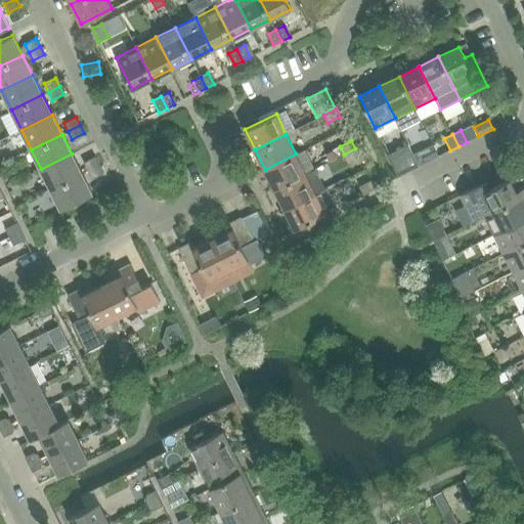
[(408,144),(388,155),(398,176),(419,166),(412,154),(408,144)]
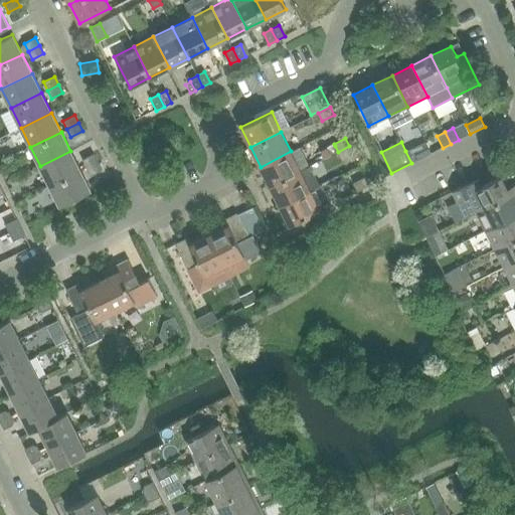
[(335,146),(334,144),(327,147),(331,155),(338,152),(335,146)]
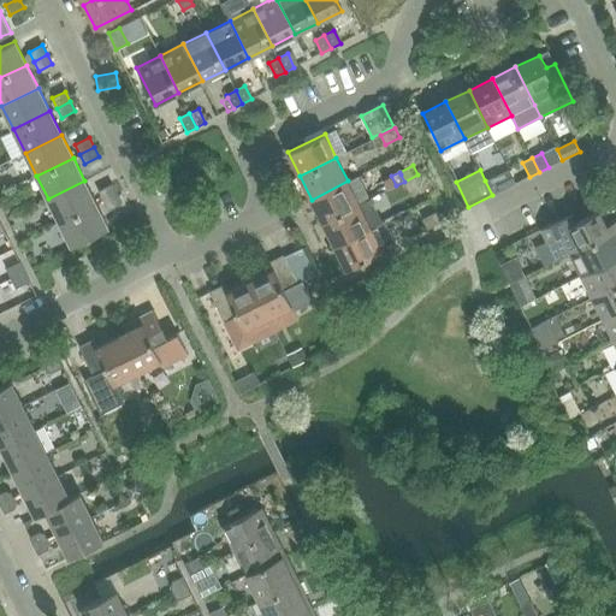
[(418,175),(404,182),(409,191),(422,184),(418,175)]
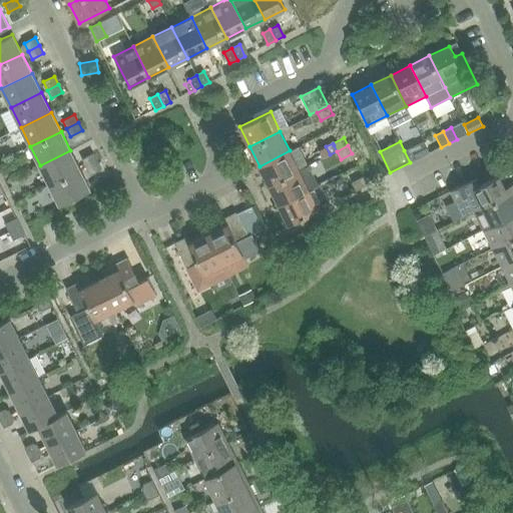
[(404,150),(410,162),(418,158),(412,147),(404,150)]
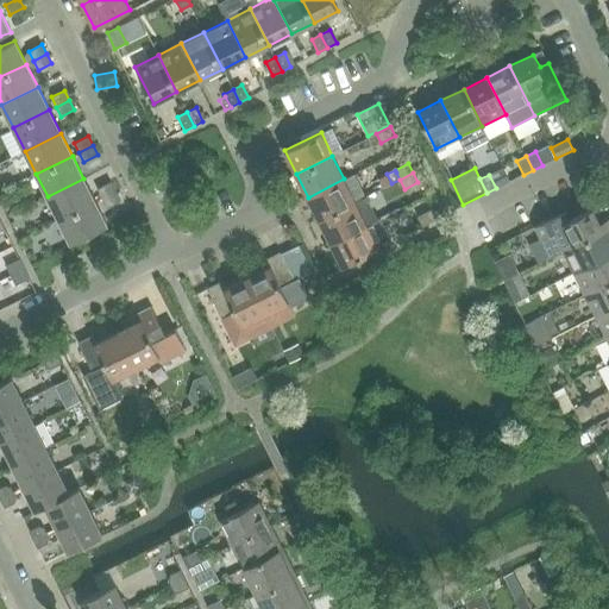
[(60,220),(95,201),(83,179),(48,196),(60,220)]
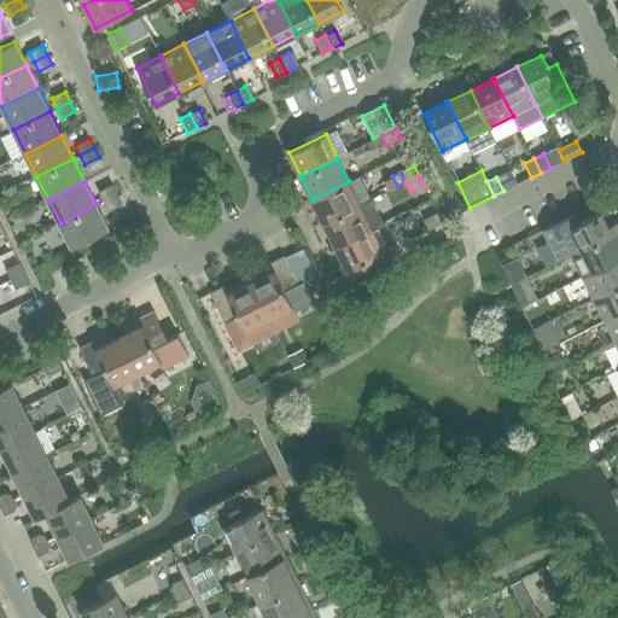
[(313,200),(324,223),(361,205),(349,181),(313,200)]
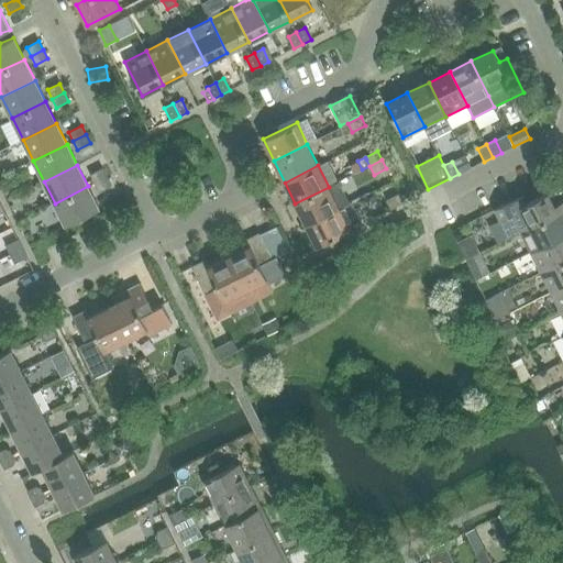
[(95,184),(107,177),(102,168),(90,175),(95,184)]
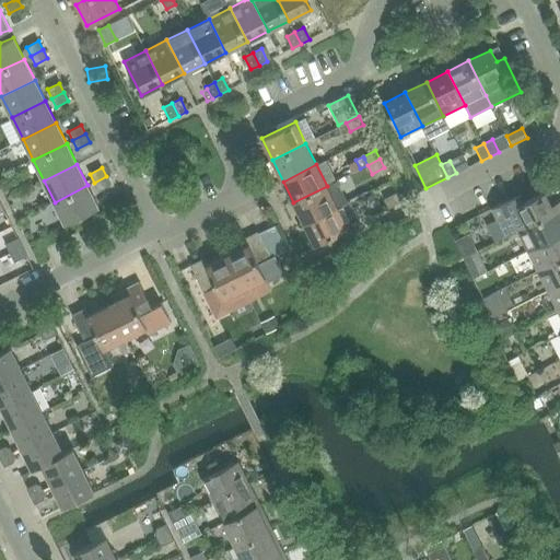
[(106,176),(94,183),(98,191),(111,185),(106,176)]
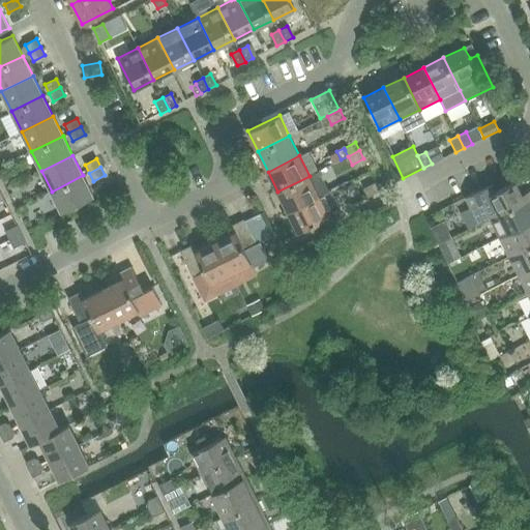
[(288,211),(319,196),(328,190),(319,171),(310,176),(277,192),(288,211)]
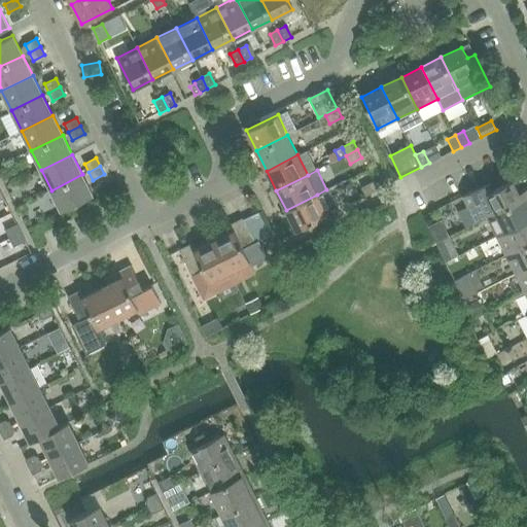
[(51,190),(62,211),(93,195),(82,174),(51,190)]
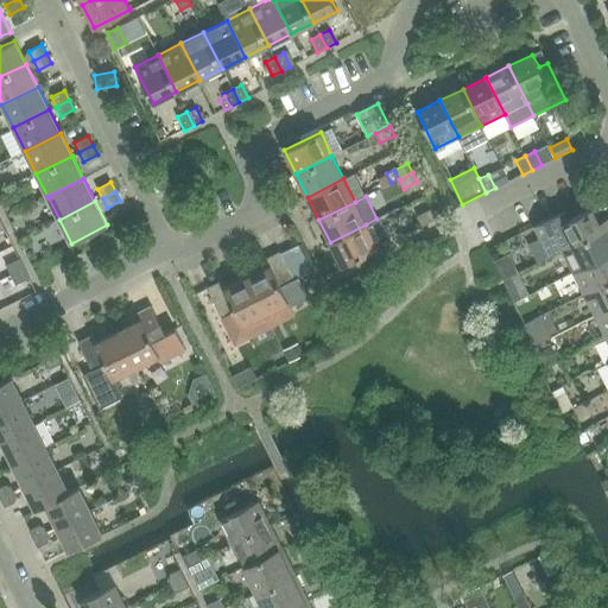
[(550,257),(562,251),(607,227),(607,217),(599,222),(591,208),(570,219),(565,210),(534,226),(550,257)]
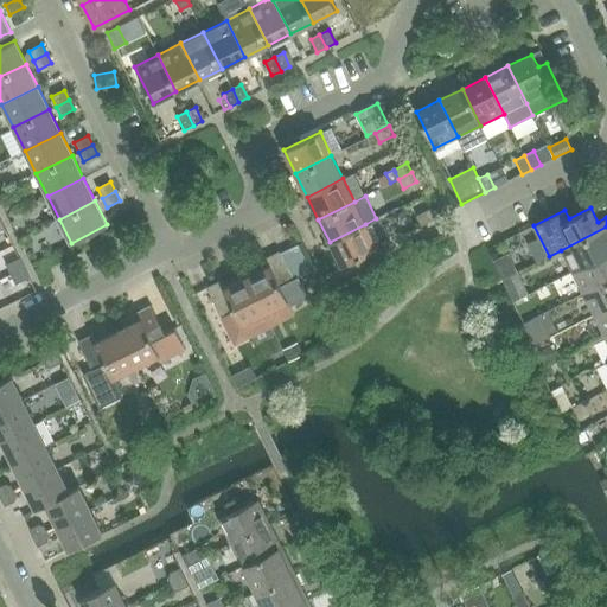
[(435,218),(430,209),(416,216),(421,225),(435,218)]
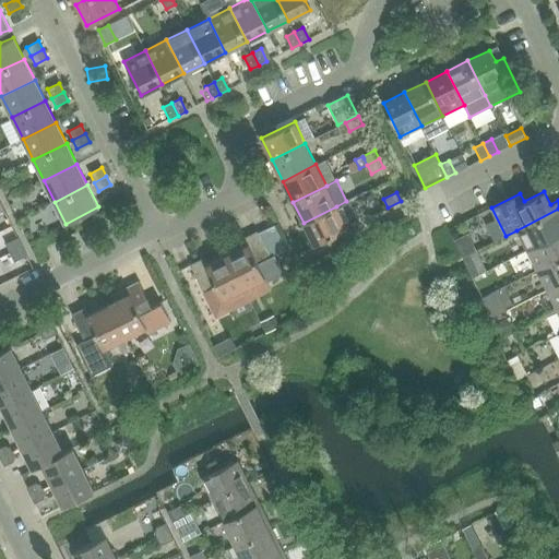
[(333,236),(337,246),(361,234),(363,228),(348,200),(346,201),(336,206),(304,223),(314,245),(333,236)]
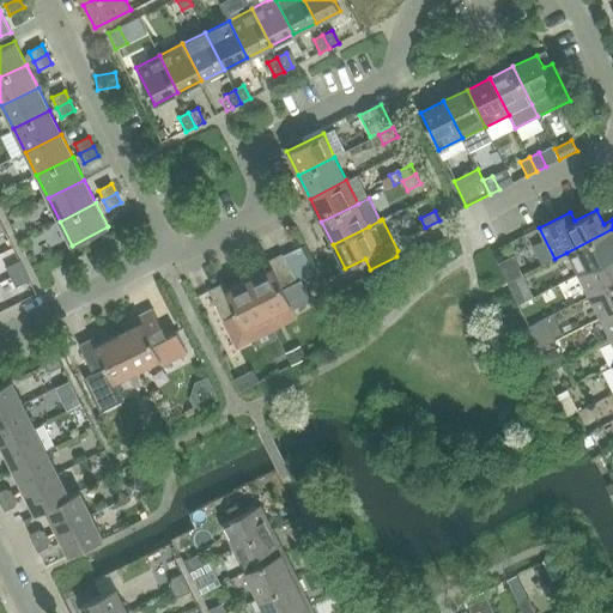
[(578,274),(612,256),(612,243),(612,241),(612,240),(612,229),(566,253),(578,274)]
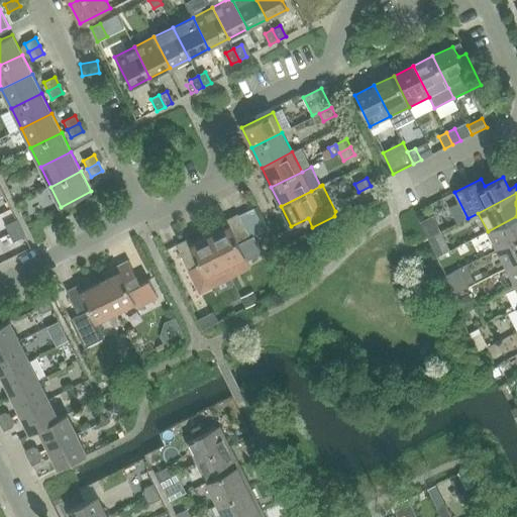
[(253,208),(238,215),(249,238),(253,236),(266,230),(253,208)]
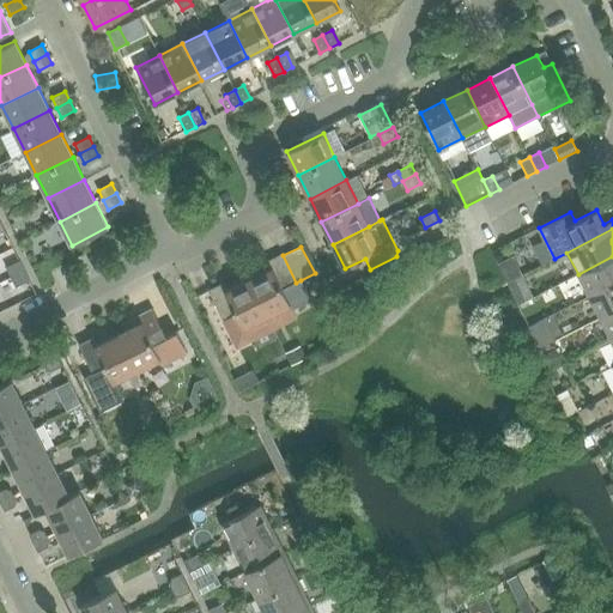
[(268,261),(272,268),(249,279),(267,316),(268,316),(290,305),(292,309),(310,299),(301,280),(296,283),(283,255),(281,254),(268,261)]
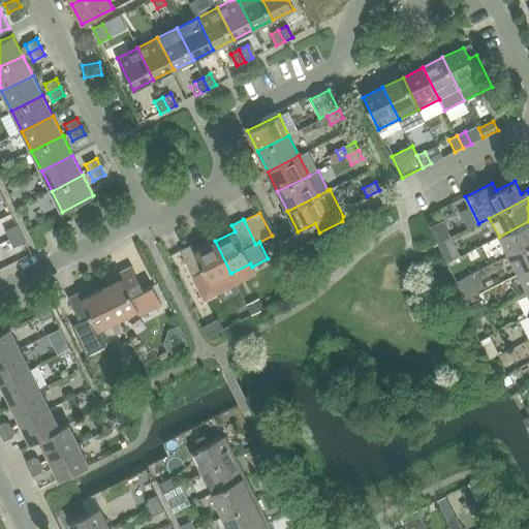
[(443,221),(430,227),(438,244),(450,237),(443,221)]
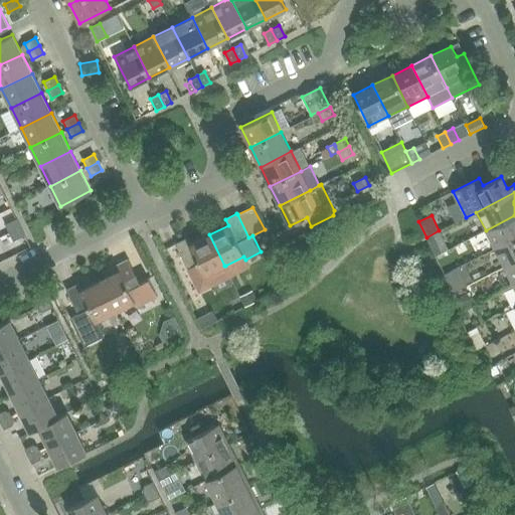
[(495,248),(514,238),(514,215),(486,230),(495,248)]
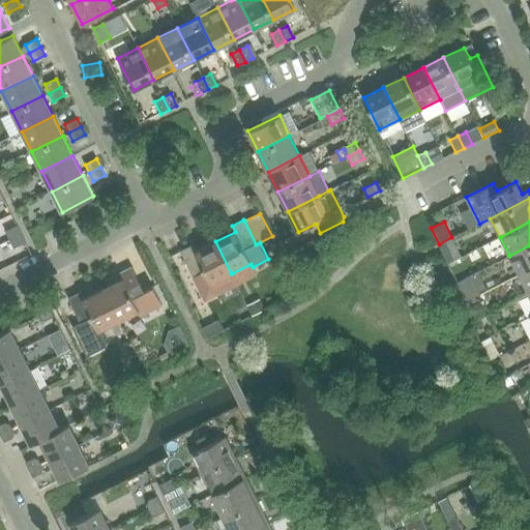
[(9,240),(22,234),(18,226),(5,232),(9,240)]
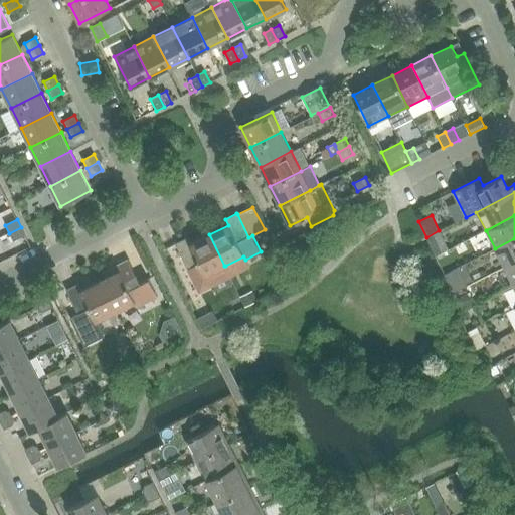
[(21,227),(9,233),(13,241),(25,235),(21,227)]
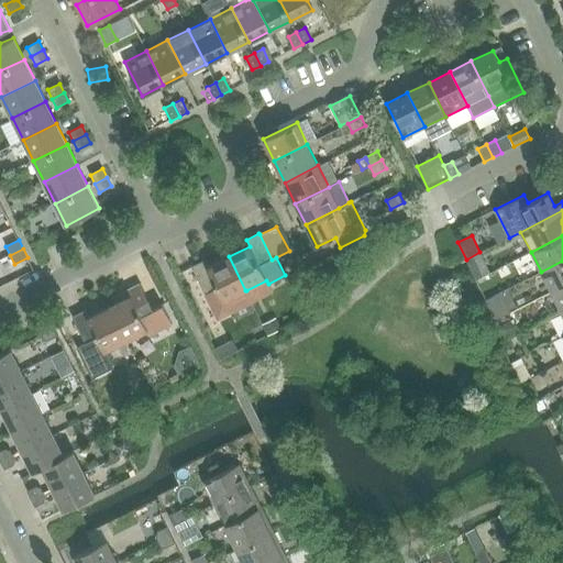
[(479,252),(466,260),(467,261),(470,266),(476,279),(490,273),(479,252)]
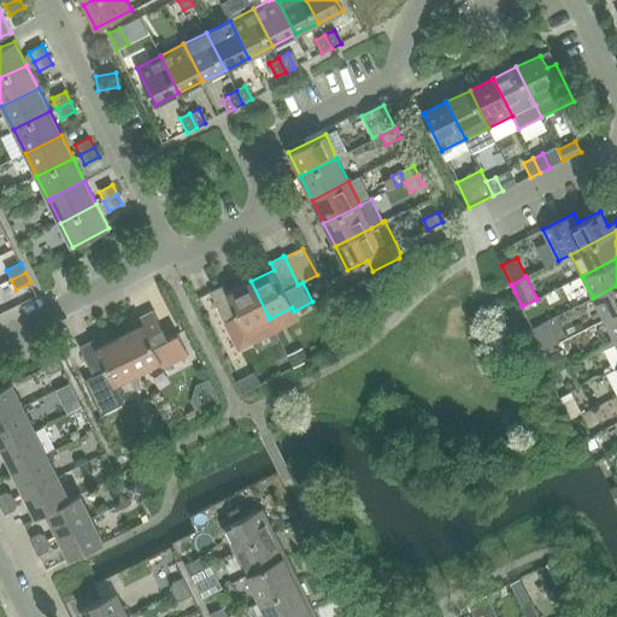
[(270,318),(269,318),(251,281),(228,293),(224,285),(210,292),(225,322),(227,322),(234,335),(245,330),(251,341),(275,329),(270,318)]
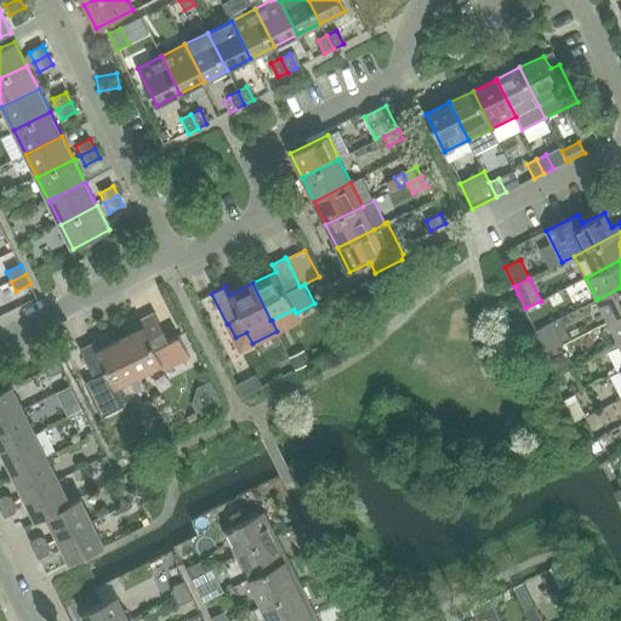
[(608,323),(620,315),(620,288),(597,300),(608,323)]
